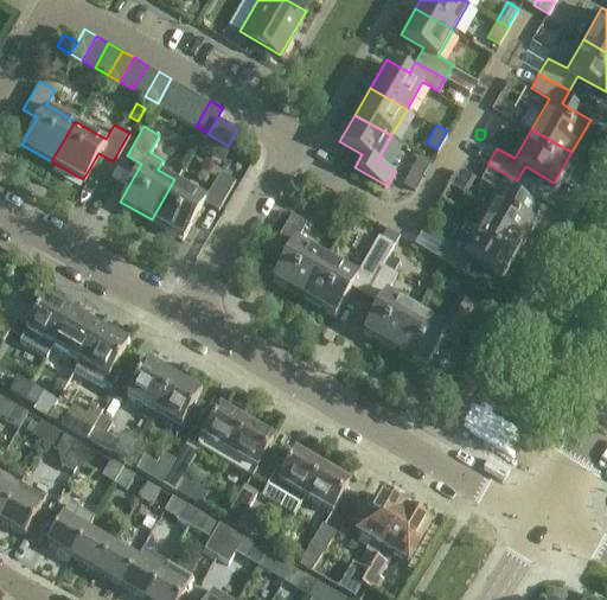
[(204,135),(198,147),(210,153),(216,141),(204,135)]
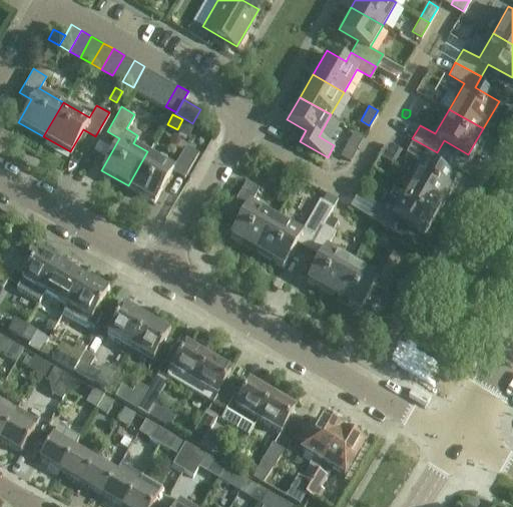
[(357,146),(364,134),(354,128),(347,141),(357,146)]
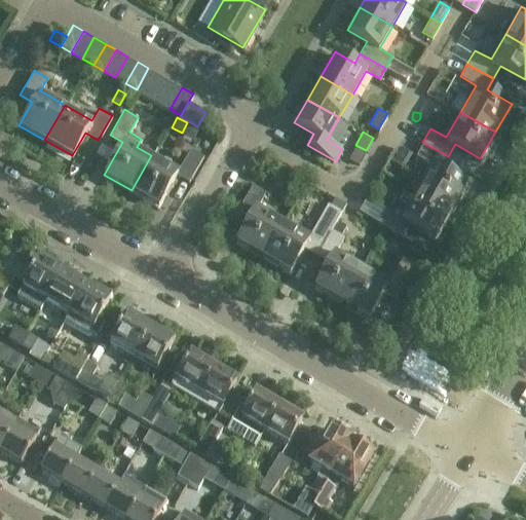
[(448,156),(422,142),(415,154),(430,163),(415,190),(450,210),(465,183),(441,169),(448,156)]
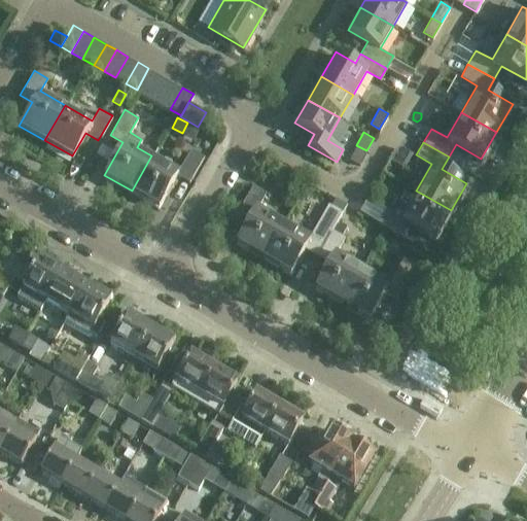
[(151,155),(132,190),(157,205),(176,173),(189,180),(204,155),(190,147),(177,170),(151,155)]
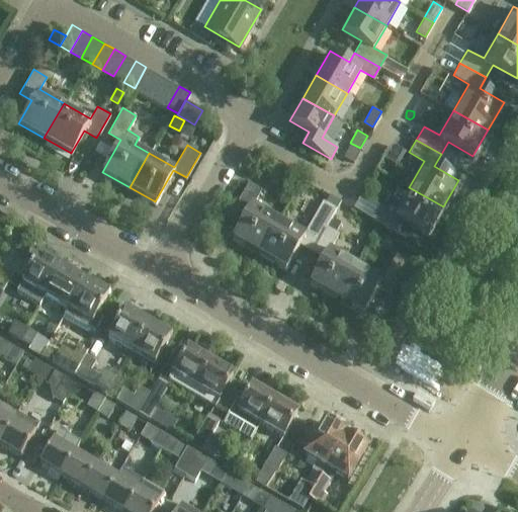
[(258,252),(277,218),(253,203),(262,187),(248,180),(234,205),(246,212),(232,237),(258,252)]
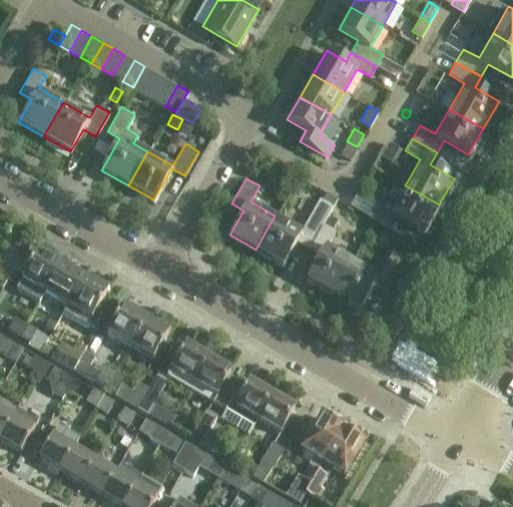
[(376,201),(369,214),(393,228),(400,216),(424,230),(439,204),(405,185),(391,210),(376,201)]
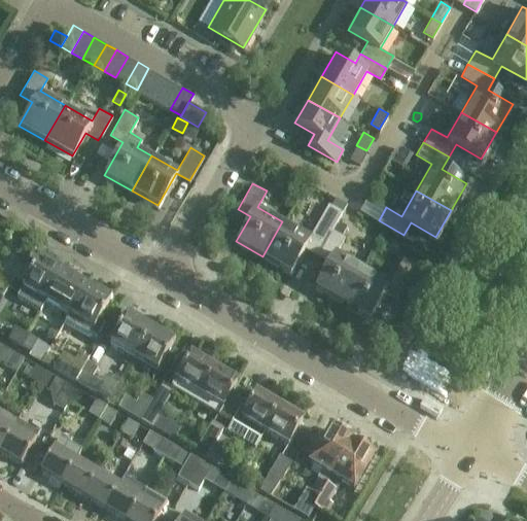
[(347,224),(338,219),(332,229),(341,234),(347,224)]
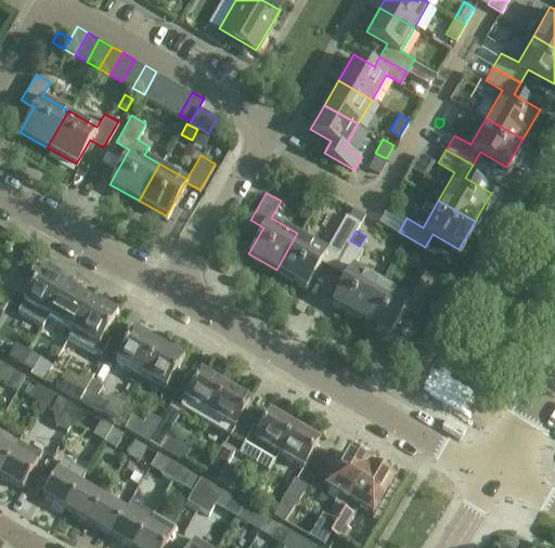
[(320,260),(333,266),(348,240),(335,233),(325,249),(297,233),(276,270),(306,286),(320,260)]
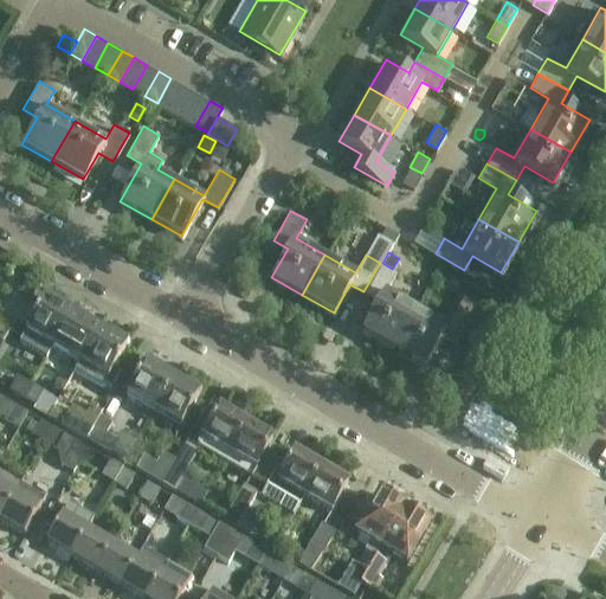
[(392,347),(416,307),(386,290),(395,271),(392,269),(382,263),(381,263),(380,263),(363,291),(379,301),(362,329),(392,347)]
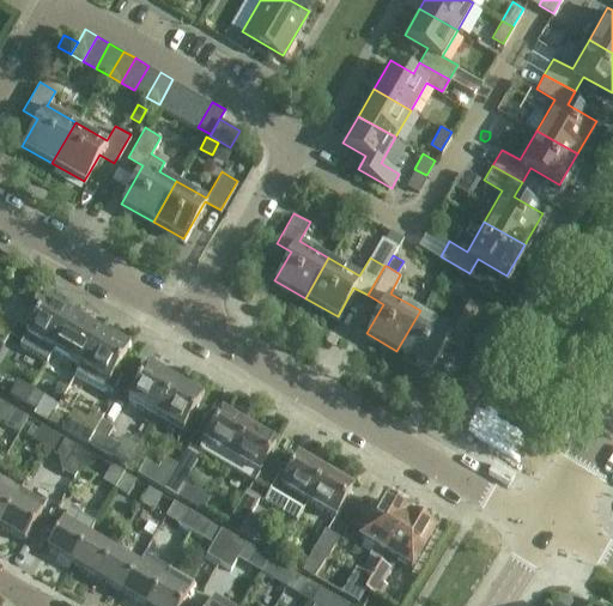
[(10,329),(13,323),(26,302),(17,296),(8,291),(0,304),(0,328),(7,334),(10,329)]
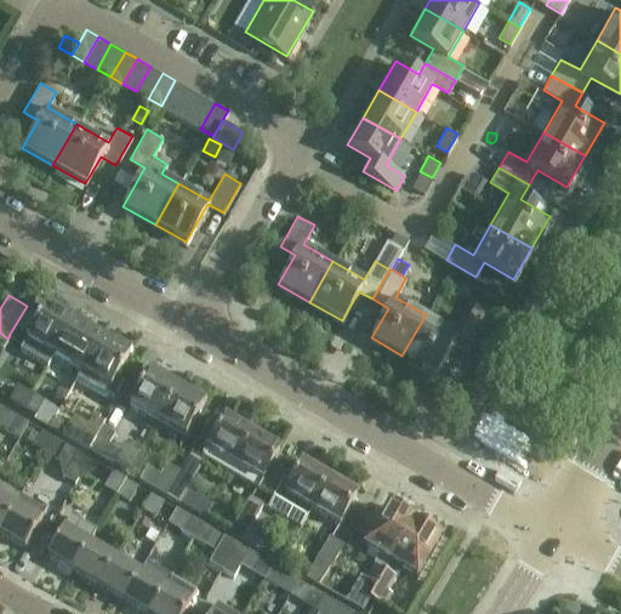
[(426,314),(402,356),(434,374),(451,345),(466,353),(490,311),(474,301),(457,333),(426,314)]
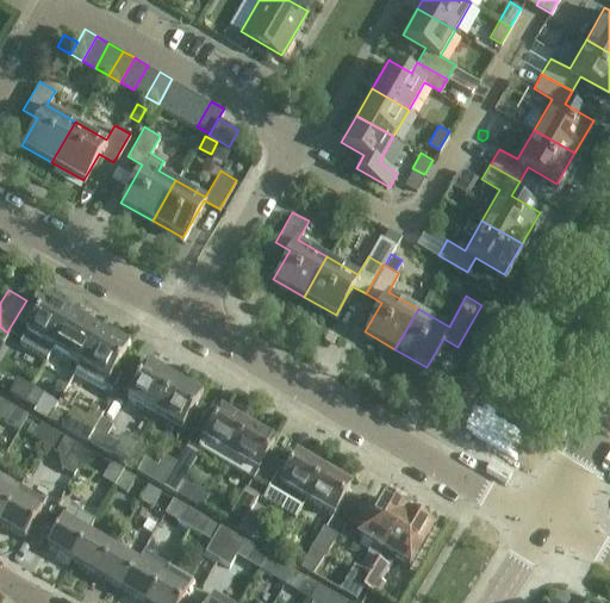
[(51,347),(72,312),(44,297),(25,329),(24,330),(18,341),(45,356),(51,347)]
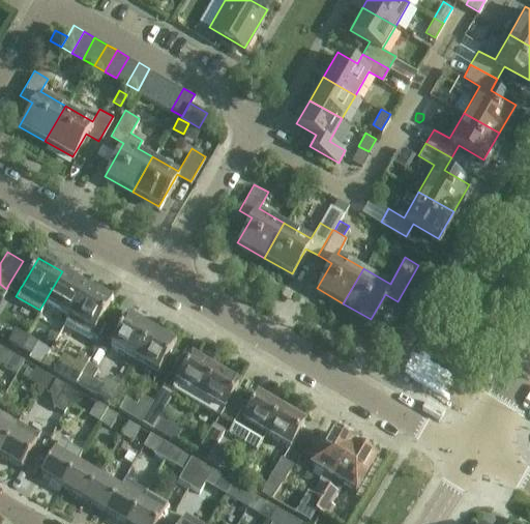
[(66,320),(86,286),(62,271),(45,301),(68,315),(65,320),(66,320)]
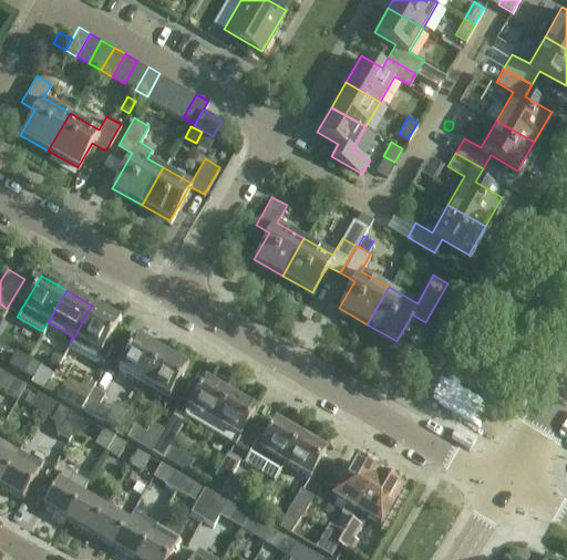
[(71,342),(68,346),(95,362),(99,361),(100,360),(102,361),(112,345),(105,341),(117,321),(92,306),(71,342)]
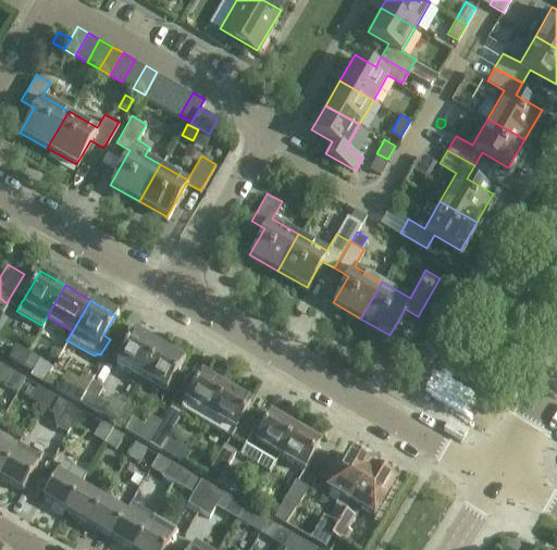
[(140,376),(158,345),(133,330),(114,361),(140,376)]
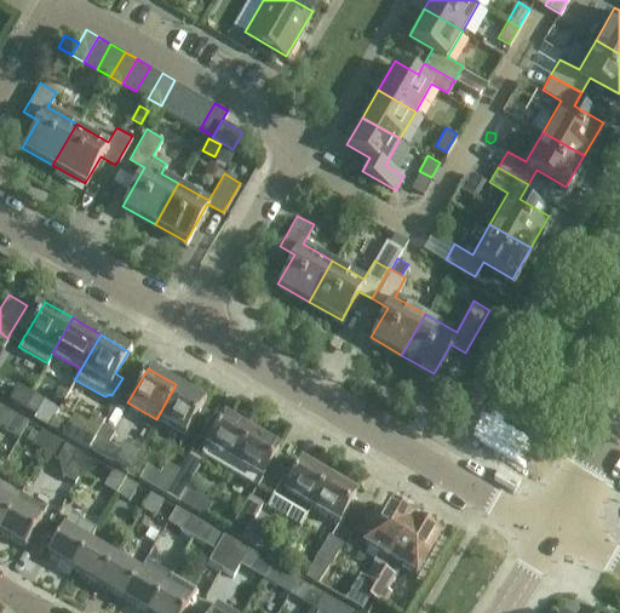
[(22,405),(30,390),(17,382),(9,396),(22,405)]
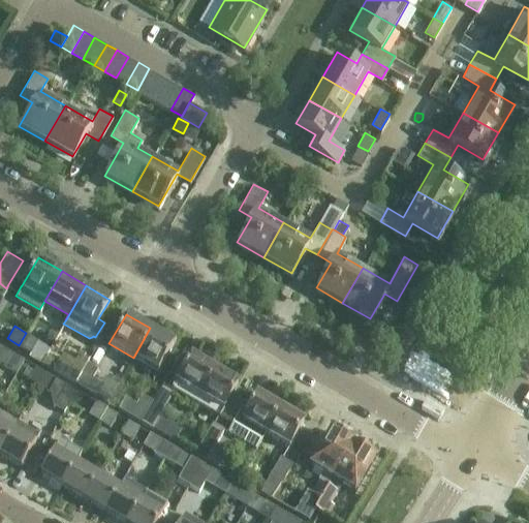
[(150,328),(133,358),(156,371),(174,342),(150,328)]
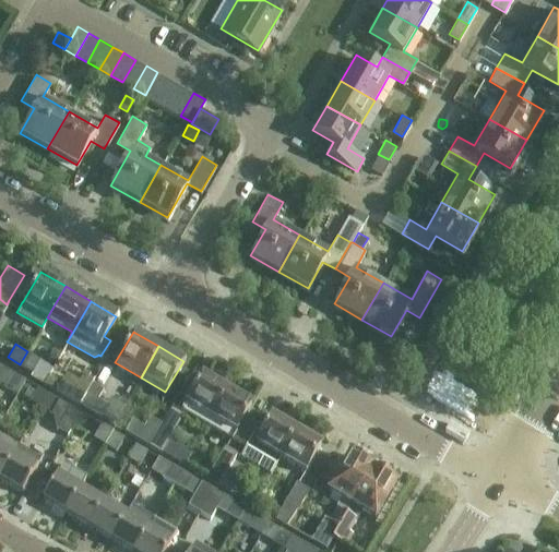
[(27,351),(20,364),(32,371),(39,358),(27,351)]
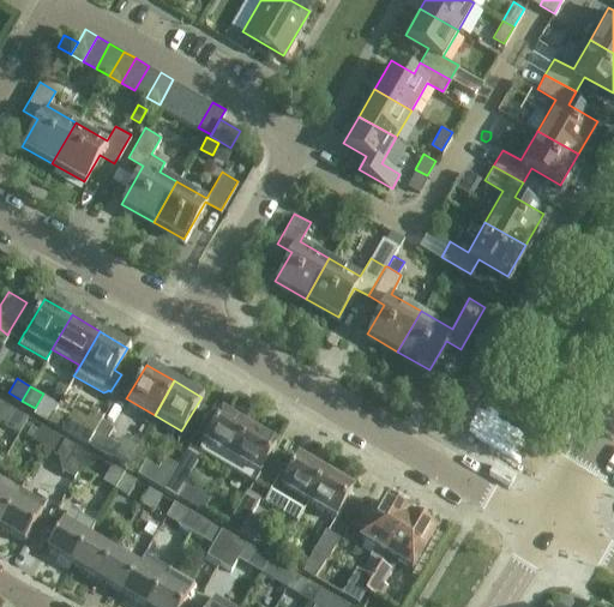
[(4,400),(0,404),(0,418),(19,428),(28,414),(4,400)]
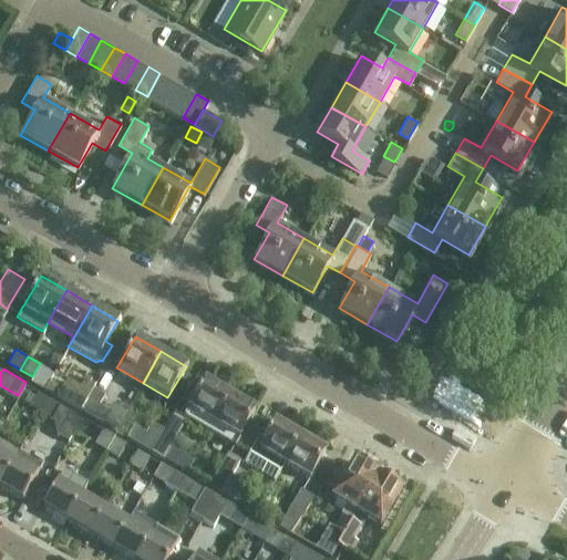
[(84,374),(79,384),(66,377),(62,385),(50,377),(44,386),(51,391),(58,394),(57,395),(80,408),(81,408),(93,386),(96,381),(91,379),(84,374)]
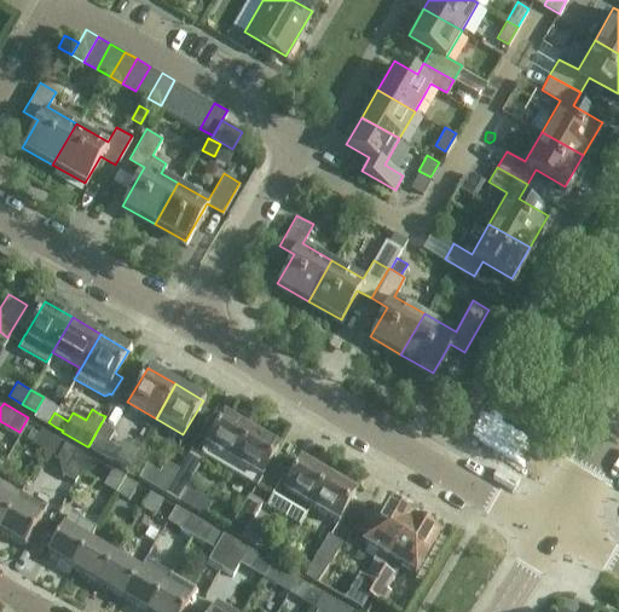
[(201,452),(204,455),(229,469),(252,431),(224,414),(201,452)]
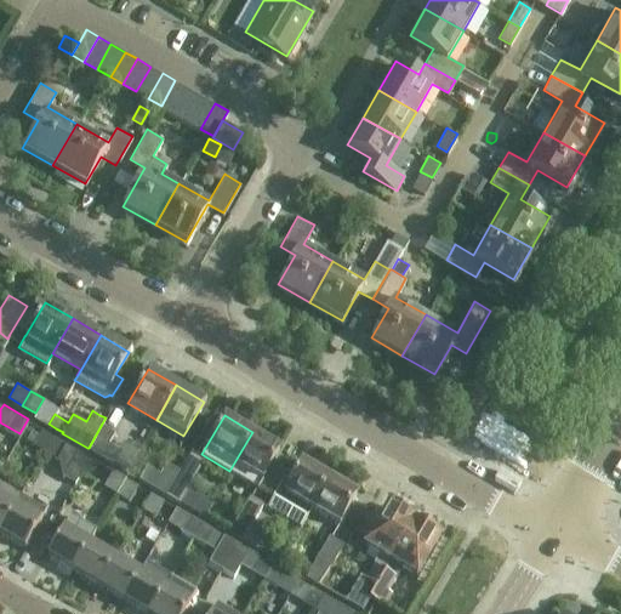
[(113,462),(121,449),(108,442),(114,431),(102,424),(89,448),(113,462)]
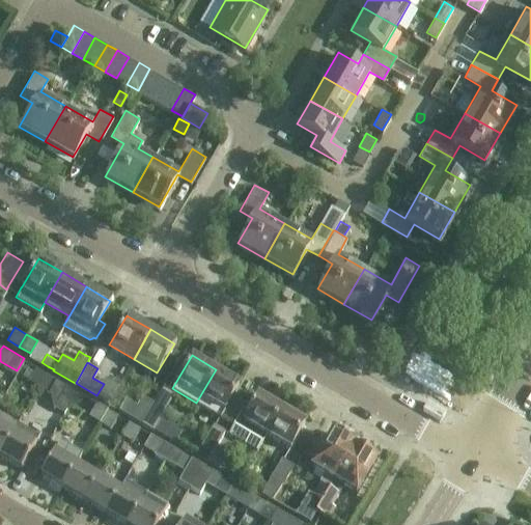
[(38,385),(47,371),(35,364),(27,378),(38,385)]
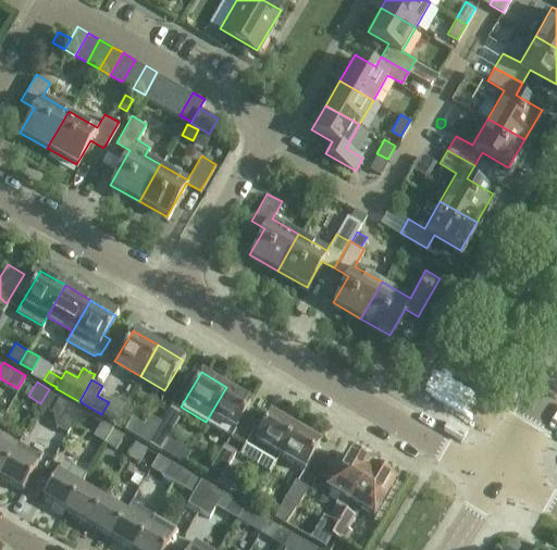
[(226,387),(206,422),(230,436),(250,401),(226,387)]
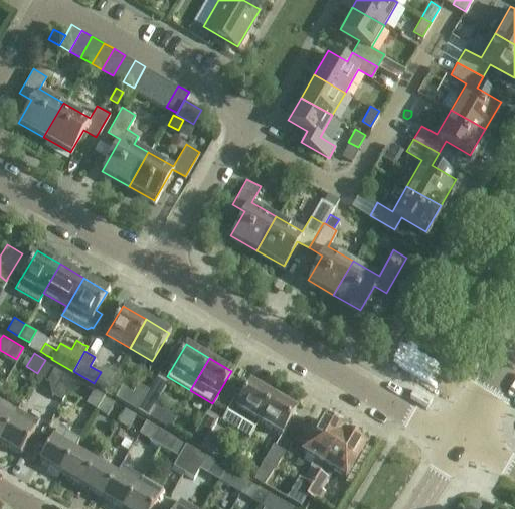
[(45,360),(37,373),(47,378),(55,365),(45,360)]
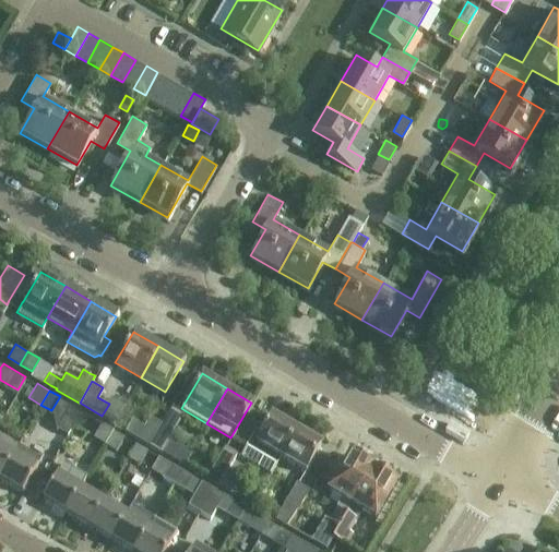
[(69,403),(56,426),(68,432),(73,423),(81,409),(69,403)]
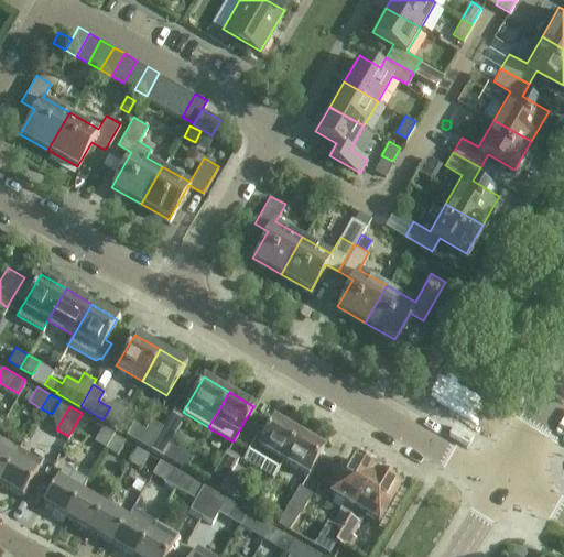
[(163,455),(186,414),(183,412),(174,406),(163,425),(162,426),(150,447),(163,455)]
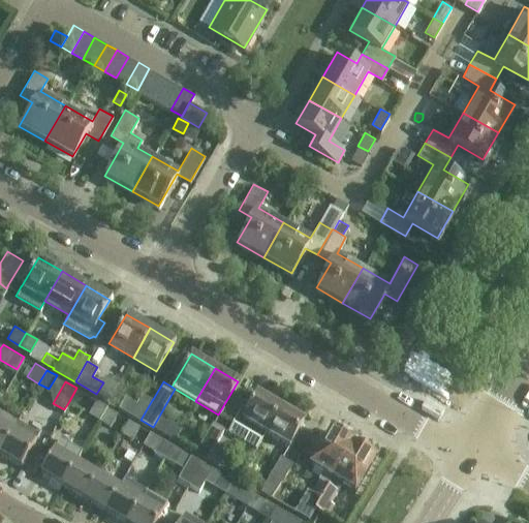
[(125,396),(118,407),(141,420),(152,400),(153,399),(142,393),(136,402),(125,396)]
